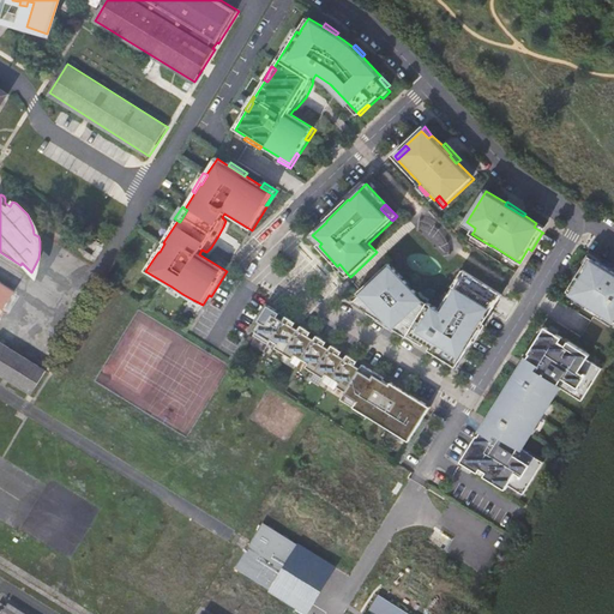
[(463,226),(474,232),(475,228),(467,222),(465,221),(463,226)]
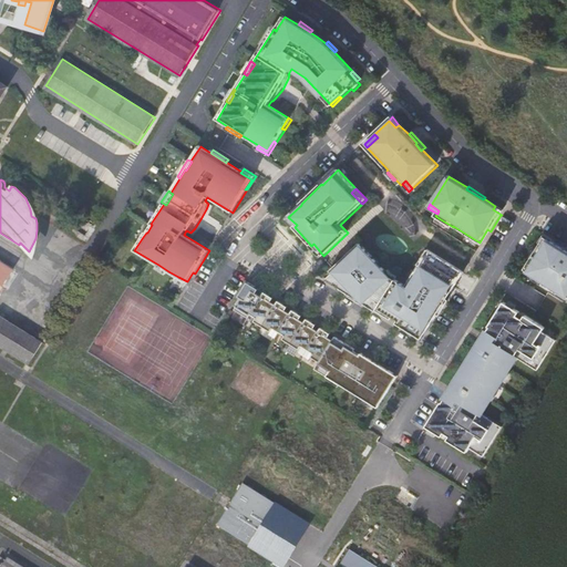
[(495,206),(493,209),(502,215),(501,215),(502,216),(505,210),(495,206)]
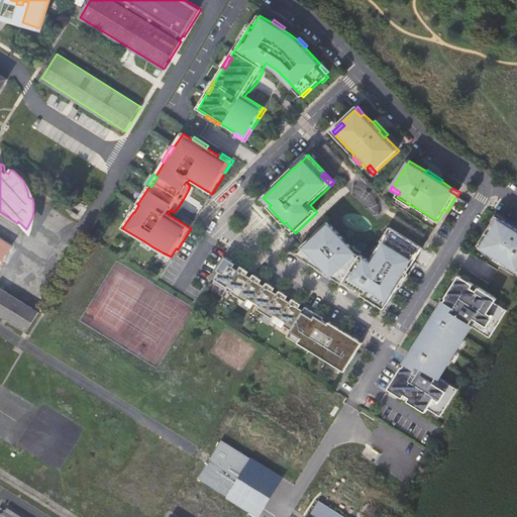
[(186,198),(184,207),(197,210),(199,201),(186,198)]
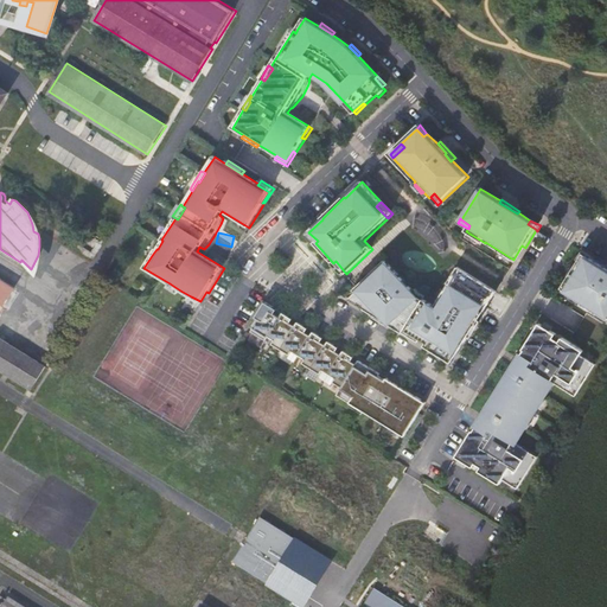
[(318,241),(308,232),(306,234),(315,243),(318,241)]
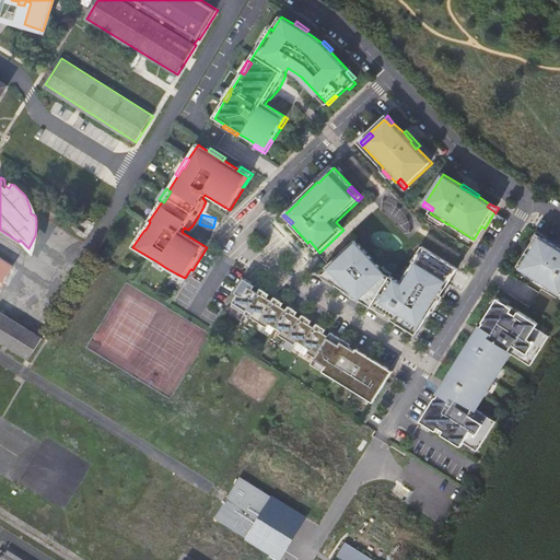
[(444,222),(433,216),(431,219),(442,225),(444,222)]
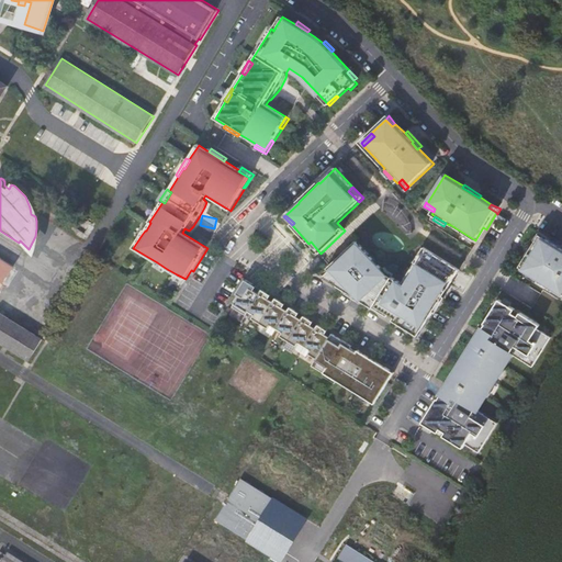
[(139,233),(142,235),(145,231),(146,231),(150,223),(149,222),(147,221),(139,233)]
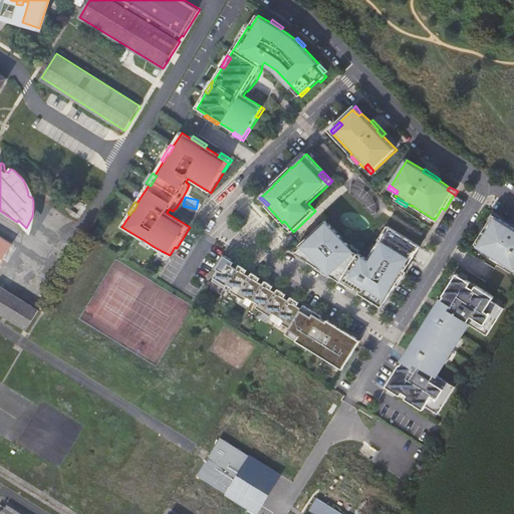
[(438,222),(445,210),(442,208),(435,220),(438,222)]
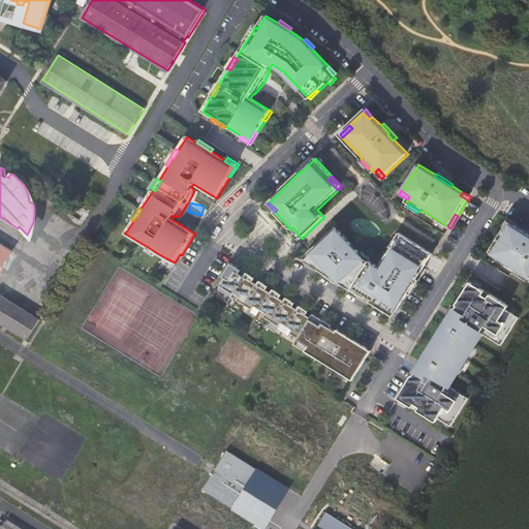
[(503,227),(505,228),(508,223),(512,226),(514,225),(516,226),(517,224),(508,219),(503,227)]
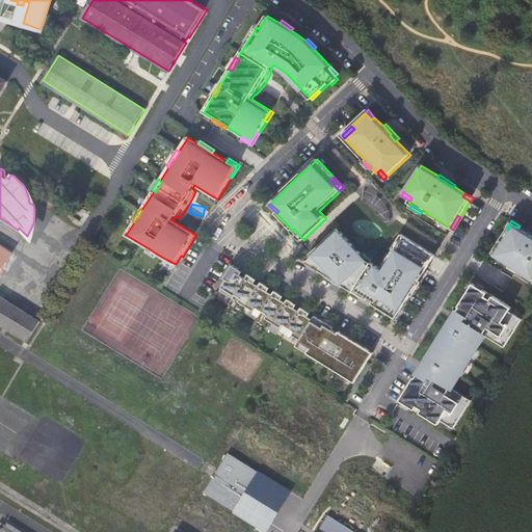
[(508,230),(494,254),(500,257),(511,265),(510,267),(525,276),(526,273),(531,277),(531,236),(519,228),(516,227),(515,228),(511,224),(508,230)]
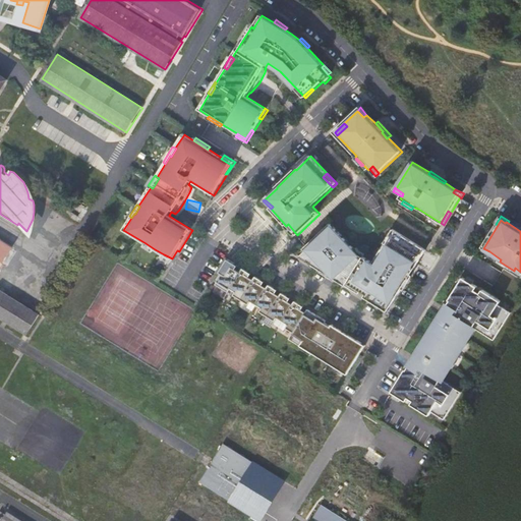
[(288,224),(286,226),(296,236),(297,235),(288,224)]
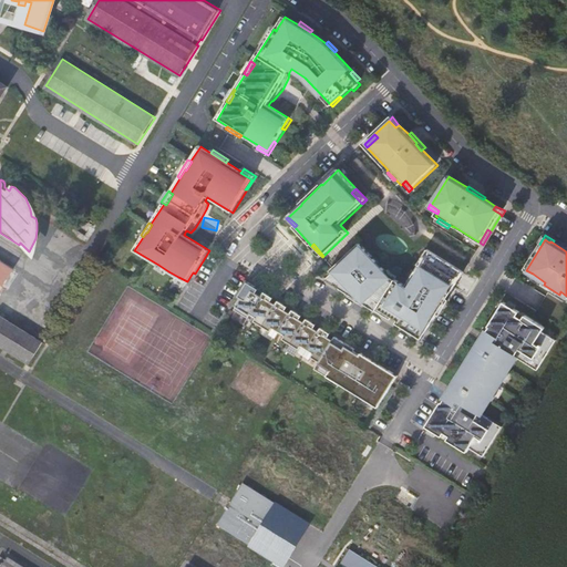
[(378,263),(360,244),(331,271),(333,274),(344,286),(341,289),(378,311),(379,308),(393,317),(400,321),(398,323),(419,337),(421,332),(425,336),(465,272),(429,250),(419,265),(420,266),(416,272),(412,279),(406,287),(397,280),(392,277),(387,272),(383,268),(382,269),(377,263),(378,263)]
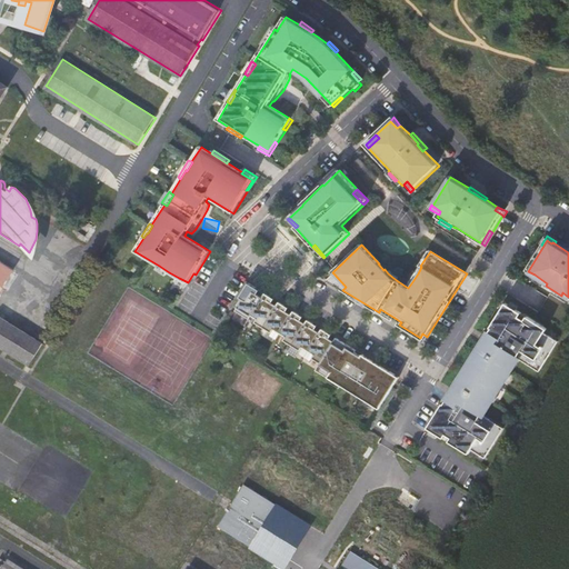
[(0,262),(0,288),(11,270),(0,262)]
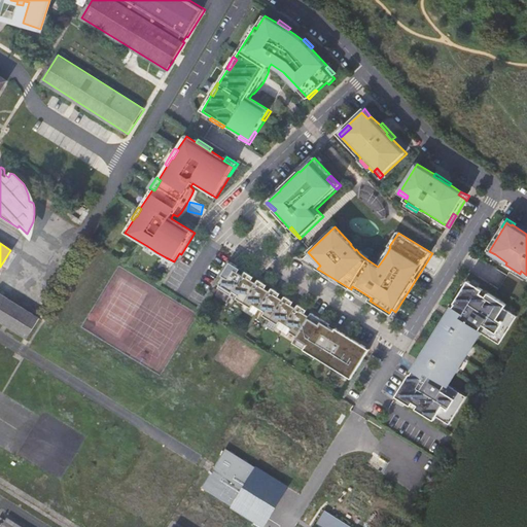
[(154,255),(156,252),(147,246),(145,249),(154,255)]
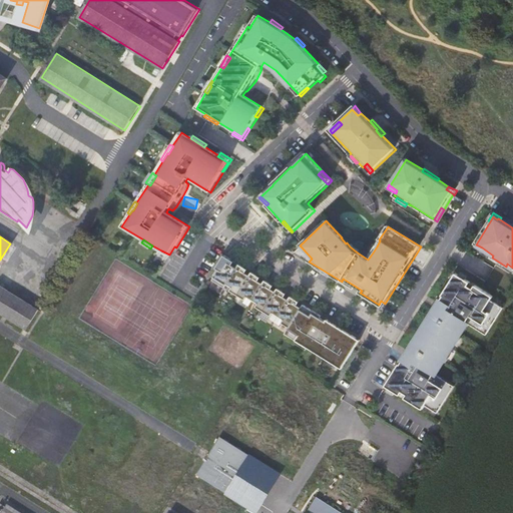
[(356,248),(353,244),(350,246),(355,250),(359,253),(361,250),(356,248)]
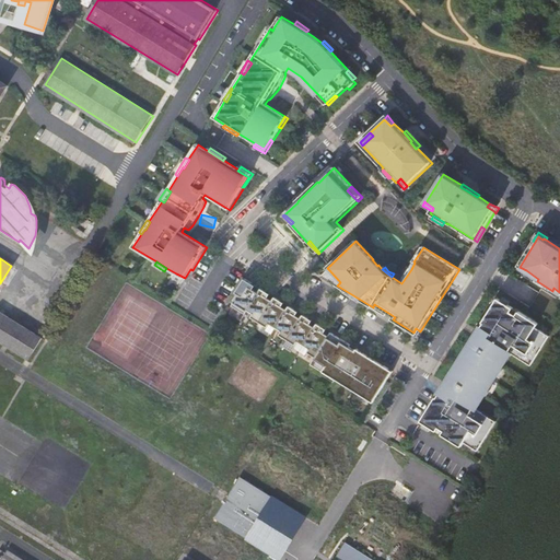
[(185,278),(176,273),(173,277),(184,283),(193,270),(190,269),(185,278)]
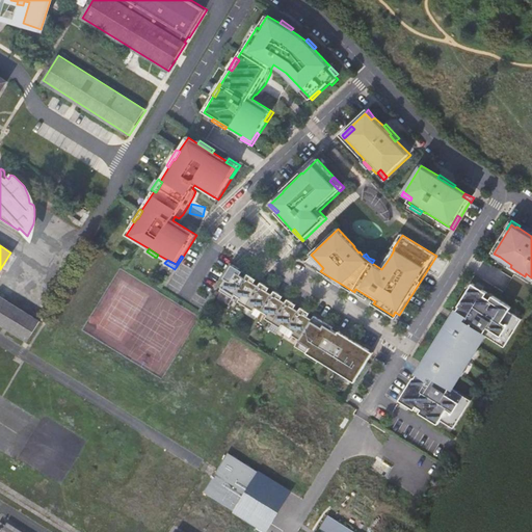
[(323,268),(313,257),(308,263),(320,271),(323,268)]
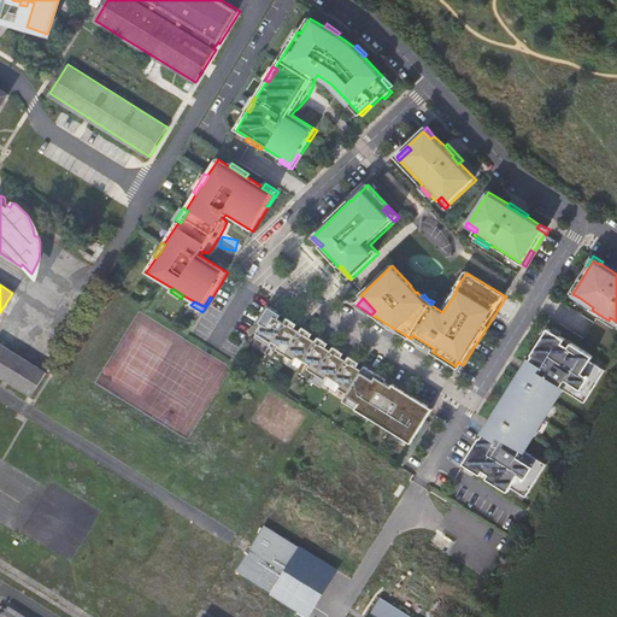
[(593,307),(580,298),(576,303),(591,311),(592,310),(593,307)]
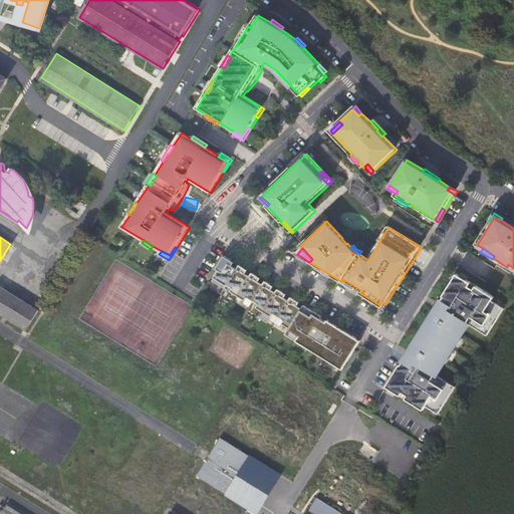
[(232,260),(226,256),(218,269),(220,271),(214,281),(226,288),(228,285),(233,289),(231,292),(246,301),(248,298),(253,301),(259,305),(257,308),(272,317),(274,314),(285,321),(283,324),(290,329),(288,331),(299,338),(297,341),(298,341),(309,348),(340,368),(345,359),(349,361),(355,350),(352,348),(358,339),(328,320),(326,324),(320,320),(322,317),(305,306),(302,309),(298,306),(294,304),(297,301),(291,298),(289,301),(285,298),(282,296),(284,293),(279,290),(276,293),(272,290),(269,288),(271,285),(266,281),(264,285),(259,282),(256,280),(258,277),(253,273),(251,277),(246,274),(243,272),(245,269),(240,265),(238,269),(233,266),(230,264),(232,260)]
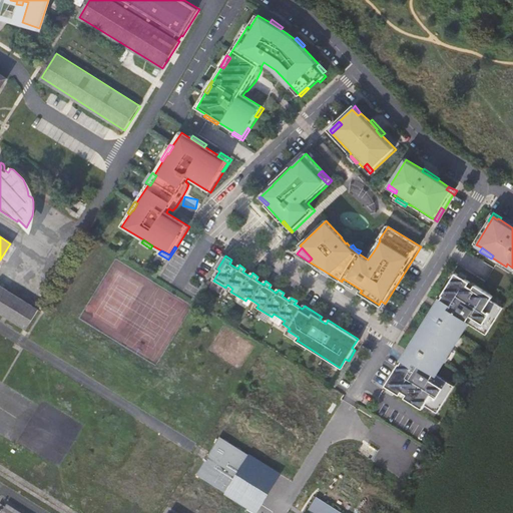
[(460,276),(457,274),(443,296),(444,297),(442,301),(441,300),(432,313),(434,315),(431,321),(416,343),(413,349),(411,348),(403,361),(404,361),(402,365),(400,365),(387,387),(390,389),(396,393),(401,396),(403,392),(408,396),(406,399),(424,410),(426,406),(438,414),(453,391),(441,383),(443,379),(437,376),(446,363),(443,361),(446,357),(448,359),(459,342),(456,340),(459,336),(461,338),(469,325),(475,328),(477,325),(489,332),(504,309),(492,301),(494,298),(476,286),(474,290),(469,287),(471,283),(467,280),(460,276)]
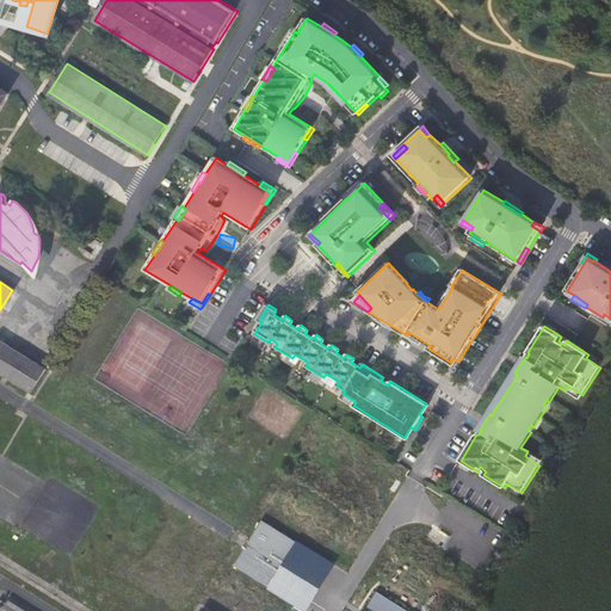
[(408,332),(407,335),(423,345),(424,341),(408,332)]
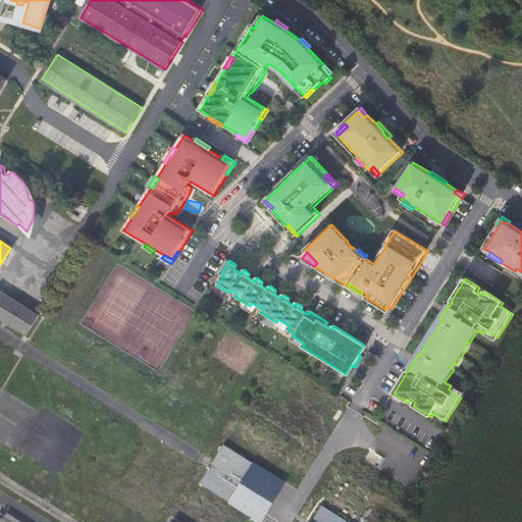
[(0,317),(27,334),(38,315),(0,291),(0,317)]
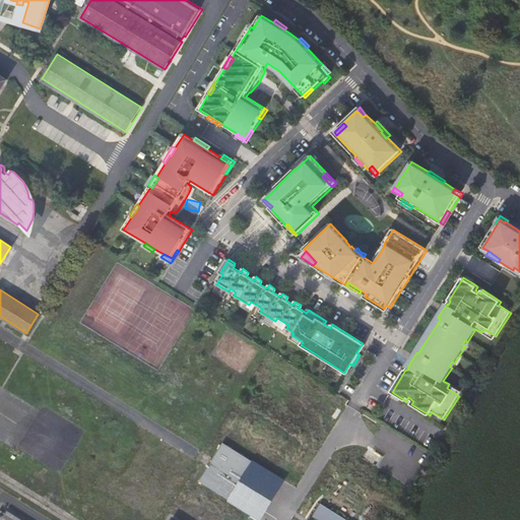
[(483,329),(481,332),(480,333),(492,340),(492,339),(494,340),(496,336),(483,329)]
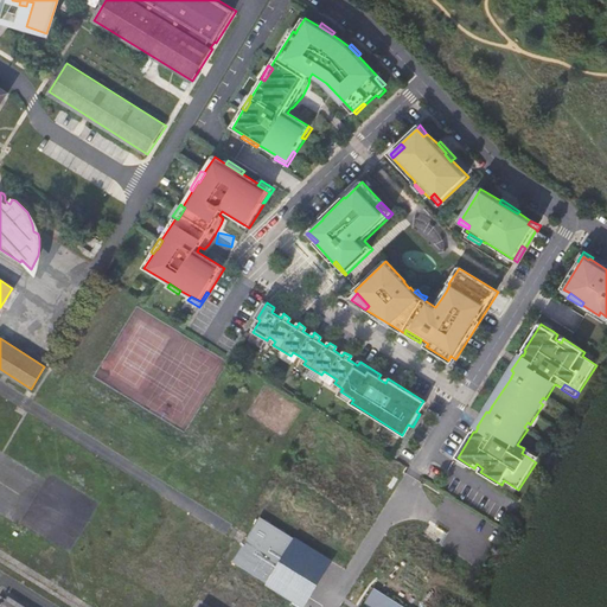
[(353,400),(340,391),(339,395),(351,403),(353,400)]
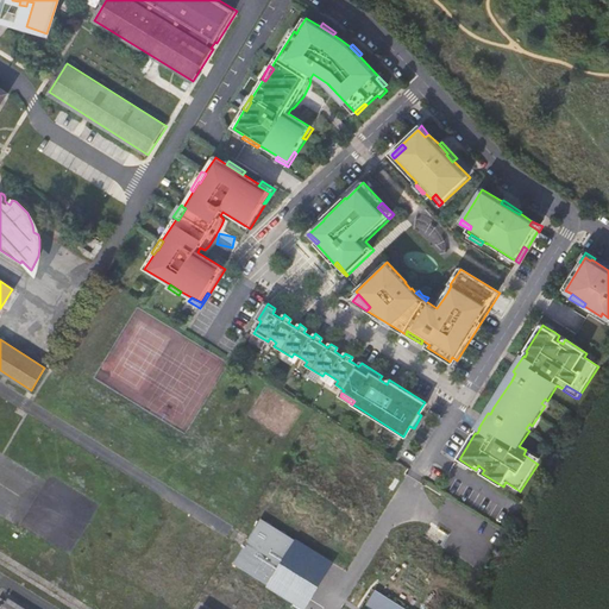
[(428,405),(425,402),(418,413),(421,415),(428,405)]
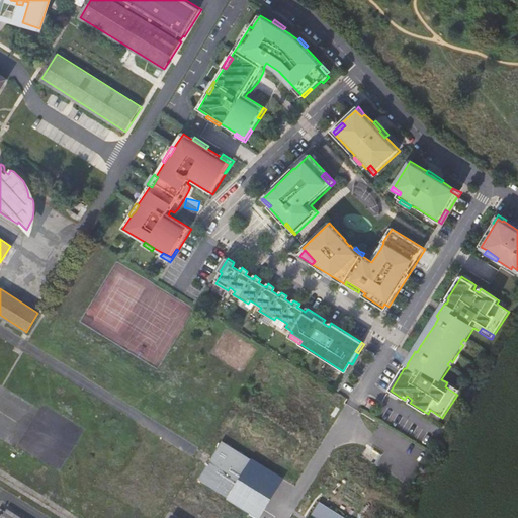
[(312,351),(300,344),(298,347),(310,354),(312,351)]
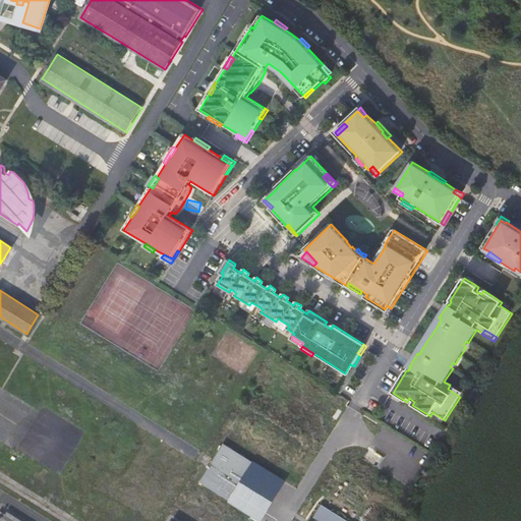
[(354,366),(350,364),(345,373),(348,375),(354,366)]
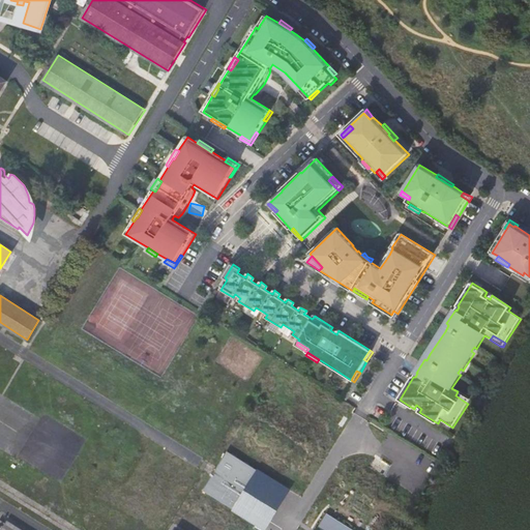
[(459,390),(458,391),(455,395),(468,404),(470,400),(468,399),(469,398),(459,390)]
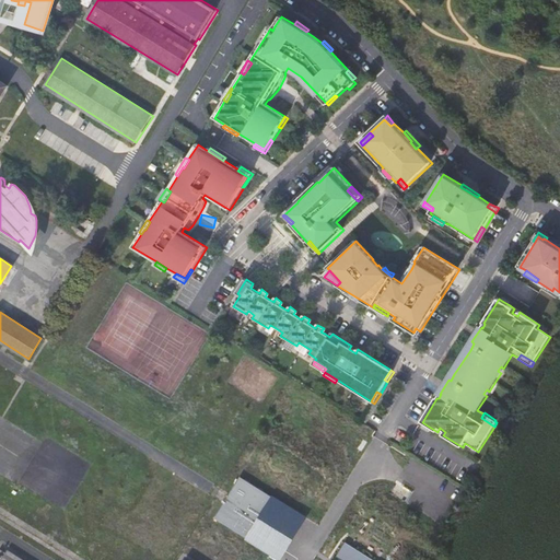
[(306,516),(241,476),(214,518),(280,559),(306,516)]
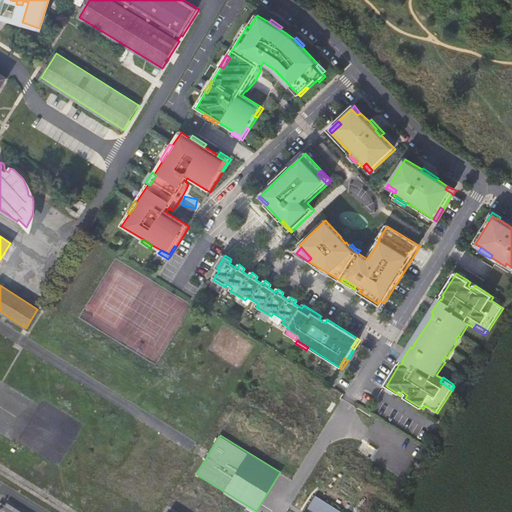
[(341,511),(315,495),(307,507),(315,511),(341,511)]
